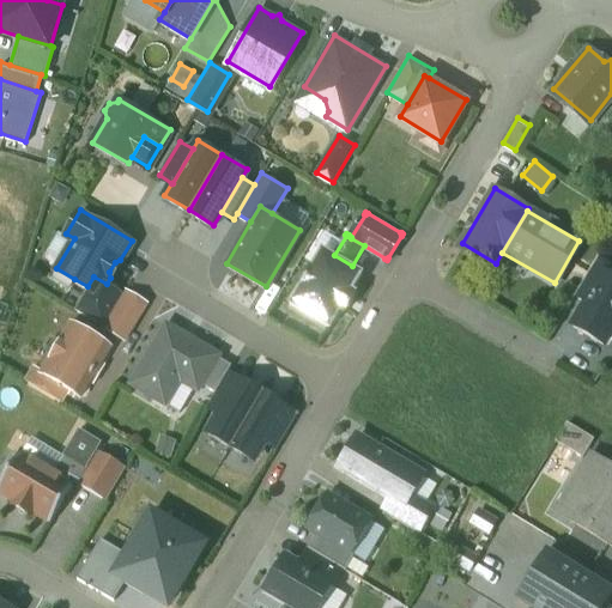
[(334,255),(325,249),(325,248),(322,247),(321,249),(308,273),(307,273),(306,275),(292,299),(291,299),(290,302),(292,303),(307,310),(306,311),(308,311),(313,315),(314,316),(315,315),(328,323),(328,324),(331,326),(332,323),(331,323),(340,308),(345,310),(345,309),(355,291),(356,291),(351,289),(361,273),(363,271),(361,269),(359,271),(352,266),(334,255)]
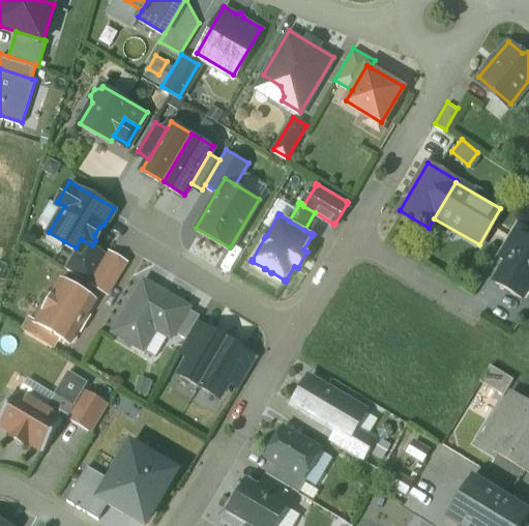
[(528,228),(516,222),(497,253),(507,260),(523,233),(528,236),(528,228)]
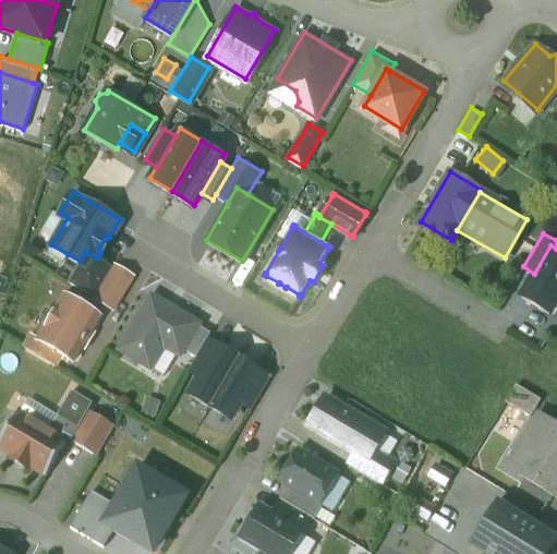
[(68,254),(51,244),(49,248),(65,257),(68,254)]
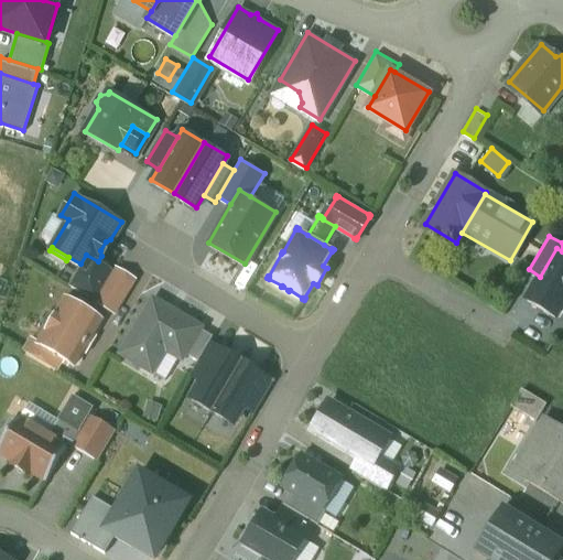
[(562,251),(556,248),(540,277),(528,298),(555,314),(562,303),(562,251)]
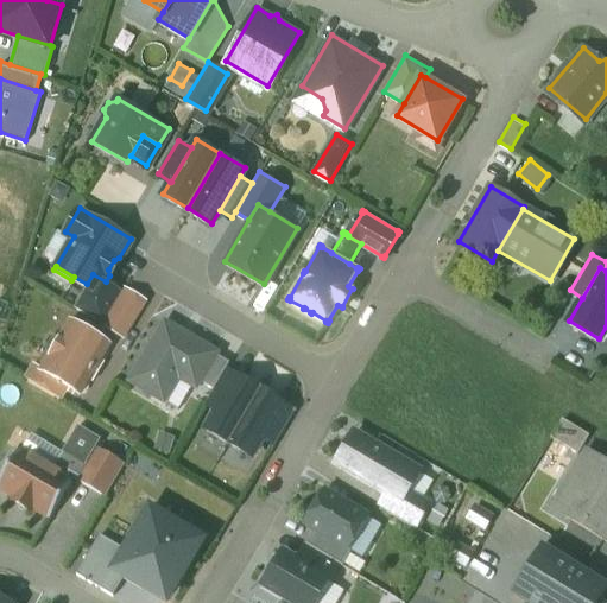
[(87,284),(75,304),(103,322),(121,291),(106,281),(93,274),(87,284)]
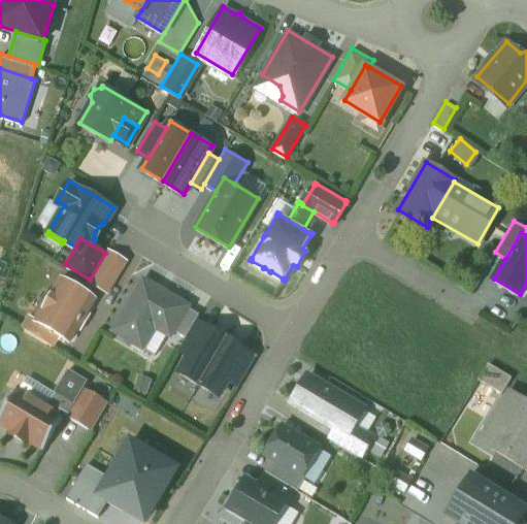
[(109,249),(91,281),(107,290),(126,259),(109,249)]
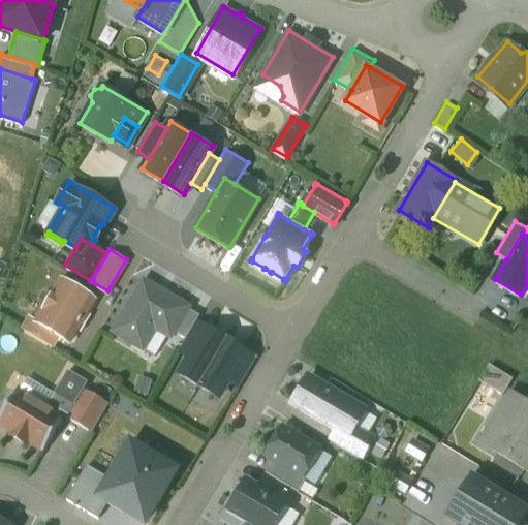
[(94,297),(62,278),(37,319),(37,320),(59,334),(69,340),(94,297)]
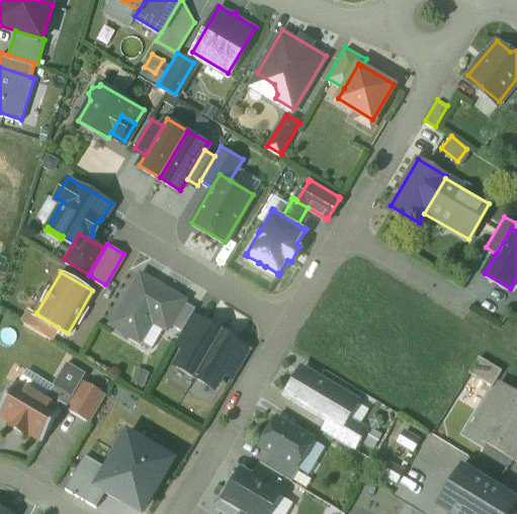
[(141,272),(111,322),(140,339),(152,319),(167,327),(170,323),(184,300),(184,298),(141,272)]
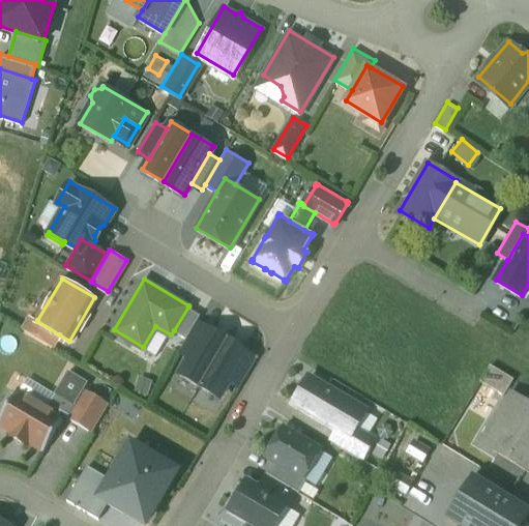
[(188,307),(174,330),(186,338),(197,320),(201,314),(188,307)]
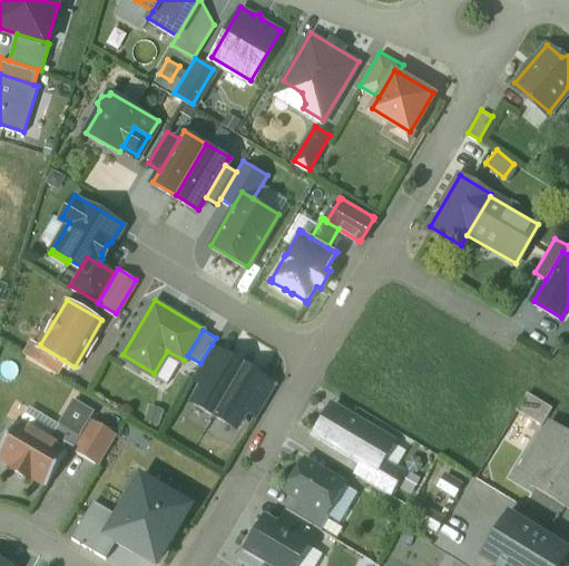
[(40,344),(32,340),(26,352),(57,371),(64,360),(40,345),(40,344)]
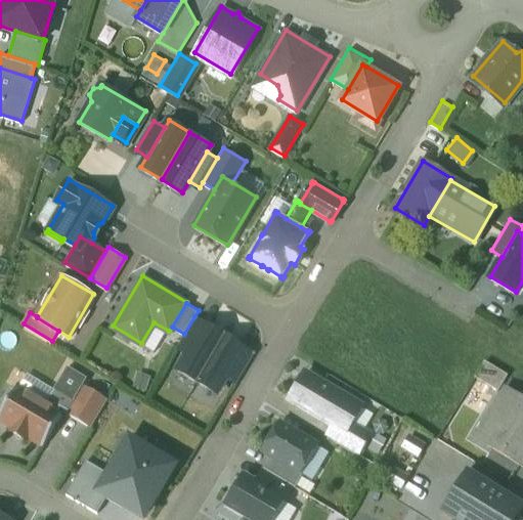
[(184,334),(177,346),(187,352),(205,322),(194,316),(184,334)]
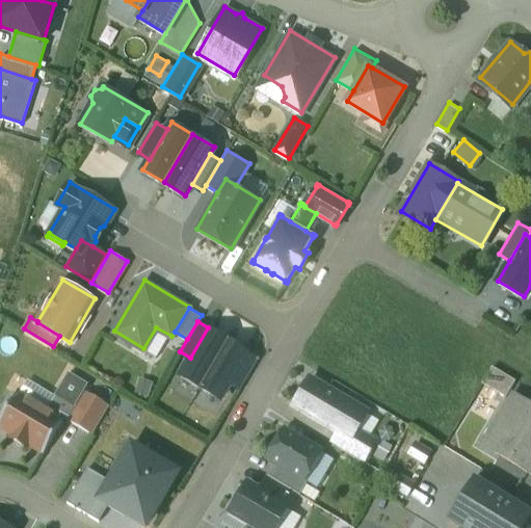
[(190,358),(181,374),(201,386),(228,339),(208,327),(190,358)]
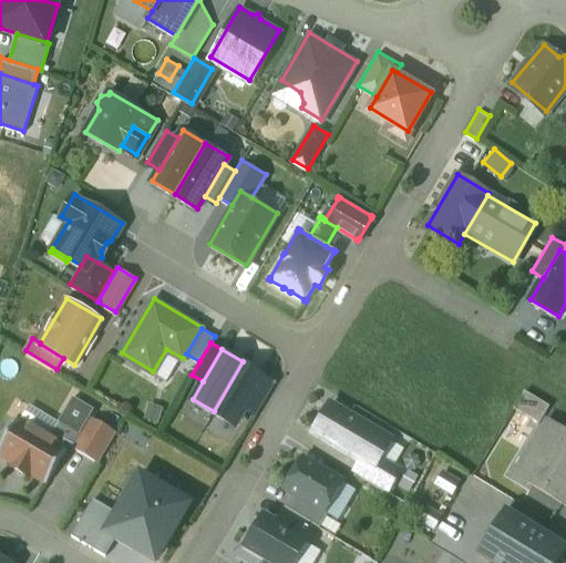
[(264,374),(243,361),(214,411),(235,423),(245,407),(264,375),(264,374)]
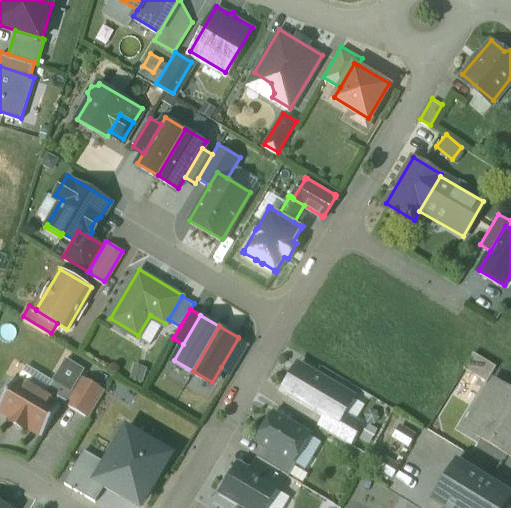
[(238,338),(221,367),(231,373),(248,344),(238,337),(238,338)]
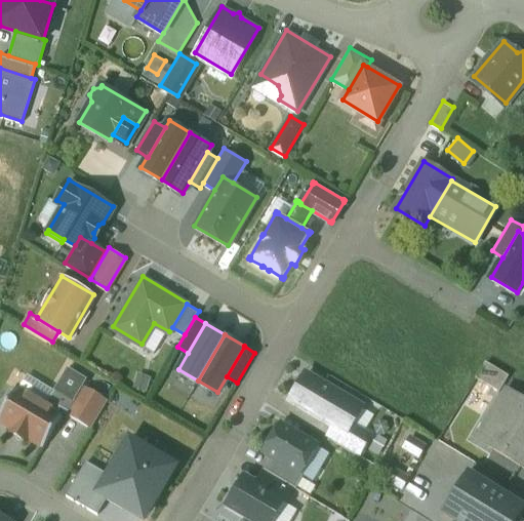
[(509,373),(486,360),(476,375),(499,389),(509,373)]
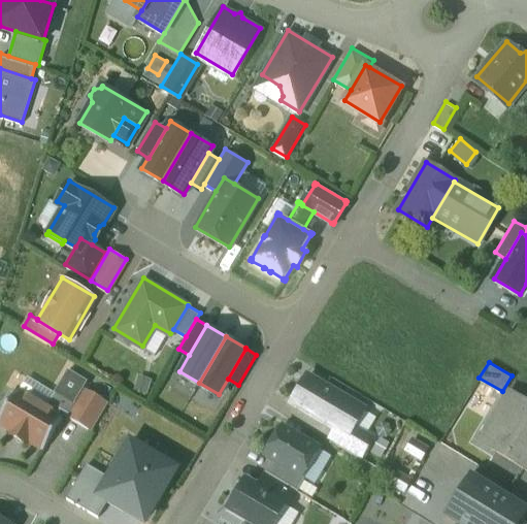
[(364,407),(307,374),(292,400),(337,427),(349,434),(354,425),(364,407)]
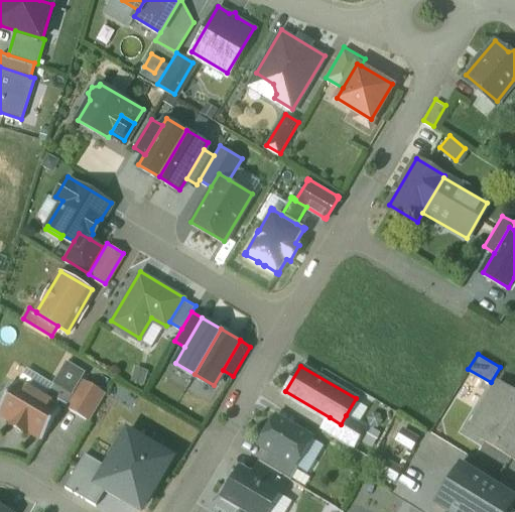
[(106,392),(82,377),(74,391),(67,403),(66,405),(90,419),(106,392)]
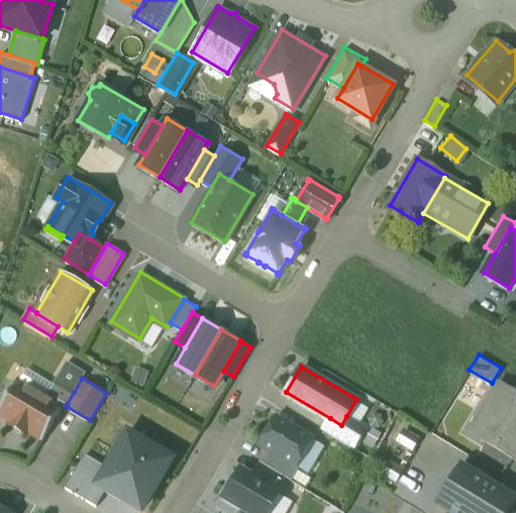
[(44,397),(16,381),(0,408),(0,412),(12,420),(11,423),(27,432),(28,429),(43,438),(62,407),(44,397)]
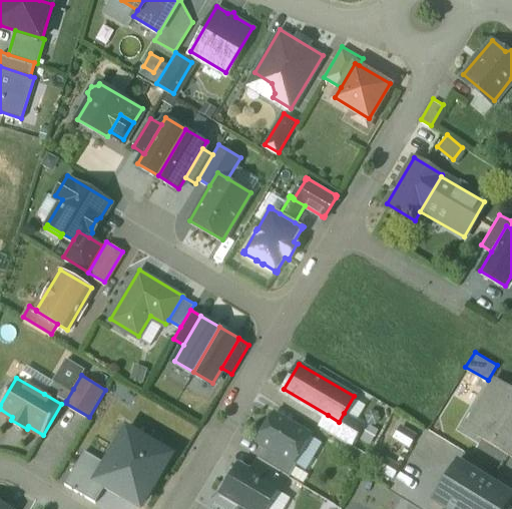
[(73,389),(54,378),(44,394),(57,402),(60,397),(66,401),(73,389)]
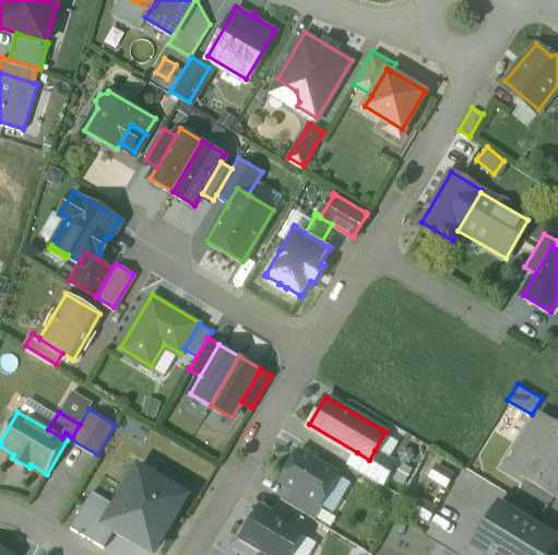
[(557,422),(539,412),(519,447),(536,457),(525,475),(557,494),(557,422)]
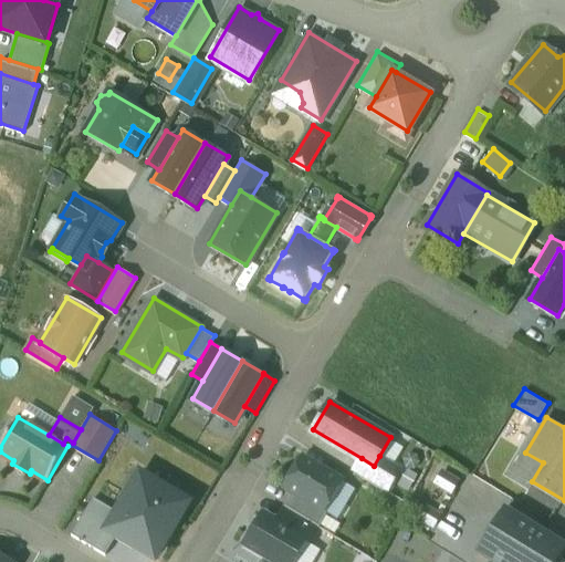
[(342,478),(304,456),(285,486),(293,491),(324,509),(324,508),(342,478)]
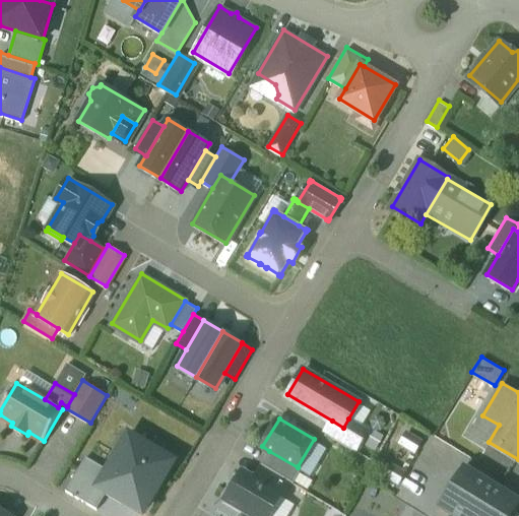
[(348,418),(343,428),(332,421),(325,432),(355,449),(367,430),(348,418)]
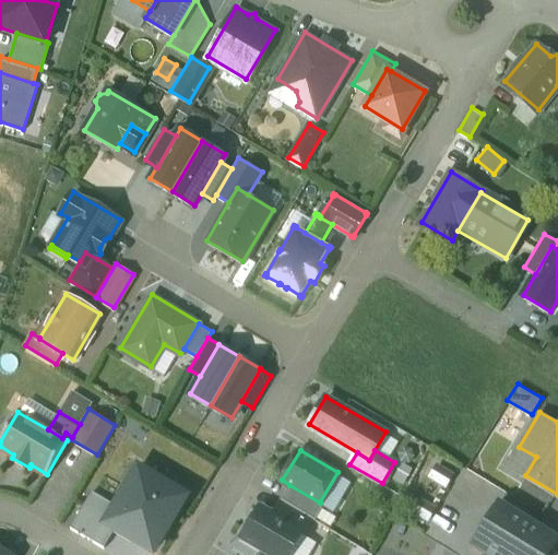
[(115,530),(155,552),(188,493),(135,464),(115,502),(103,523),(115,530)]
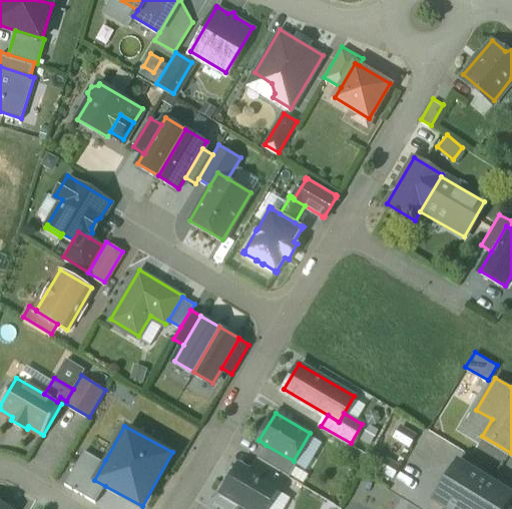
[(294,461),(266,445),(259,456),(286,473),(290,475),(298,462),(294,460),(294,461)]
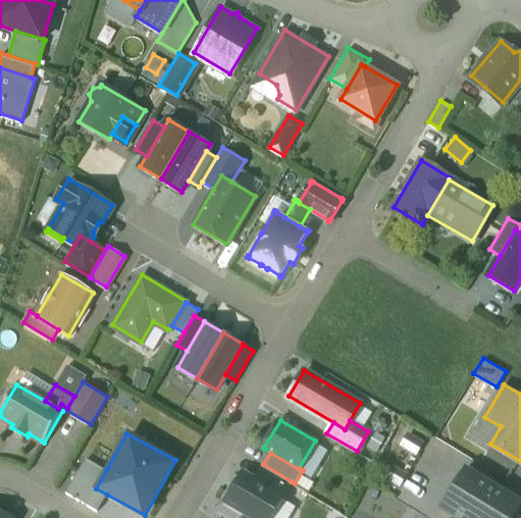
[(66,491),(98,510),(107,495),(96,488),(107,468),(87,457),(66,491)]
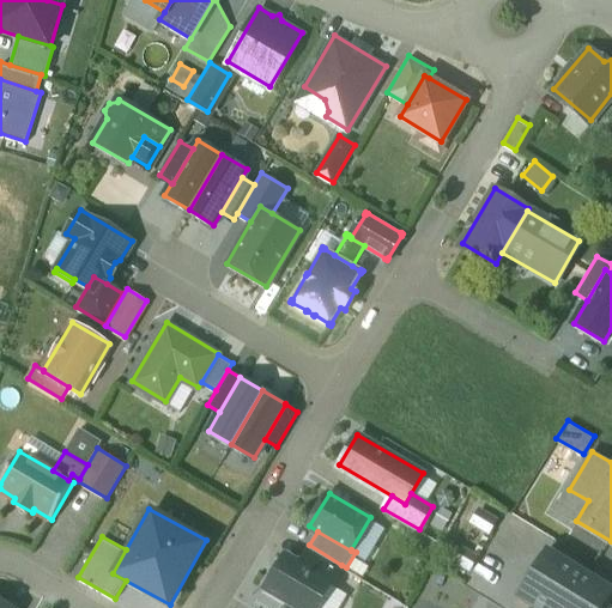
[(587,557),(555,536),(547,548),(580,569),(587,557)]
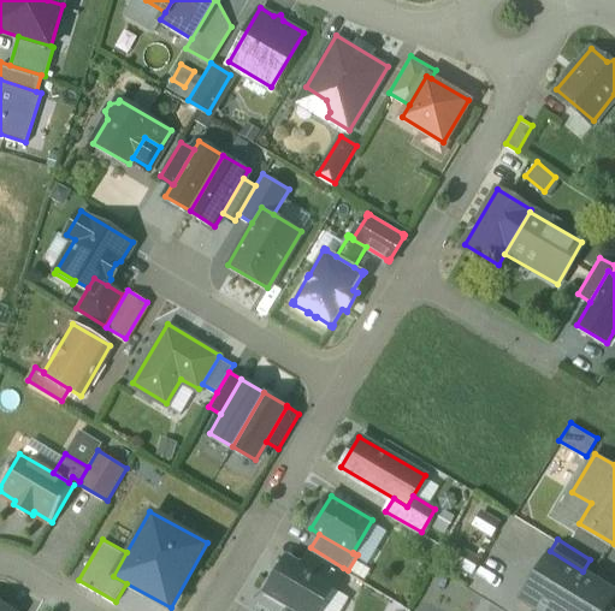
[(311,547),(311,549),(301,564),(333,585),(343,568),(311,547)]
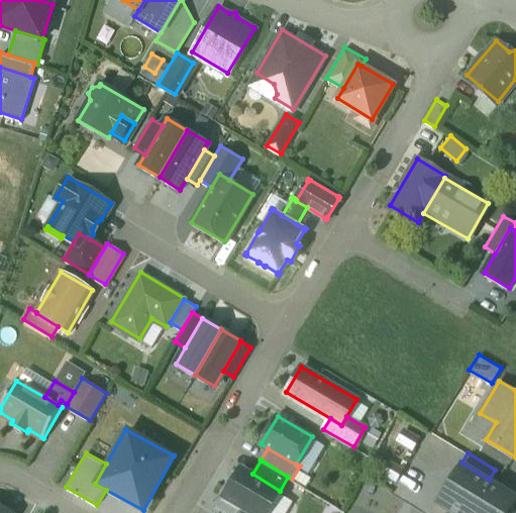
[(461,463),(436,503),(452,512),(506,512),(511,507),(515,499),(515,496),(489,480),(461,463)]
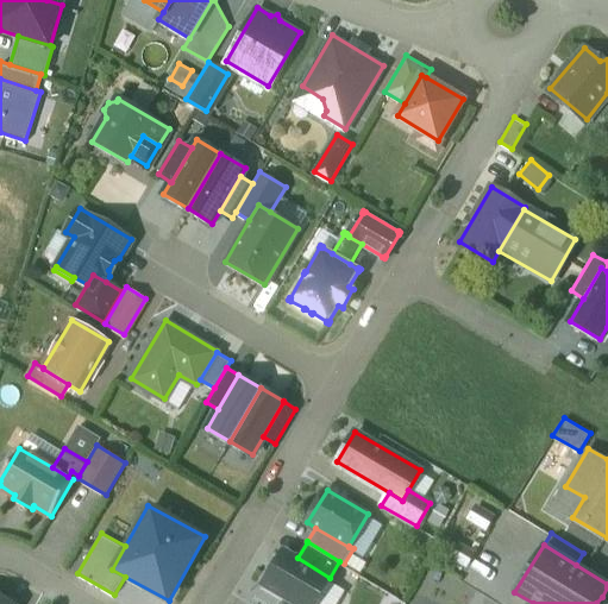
[(298,558),(284,549),(264,584),(287,597),(288,603),(313,603),(330,578),(298,558)]
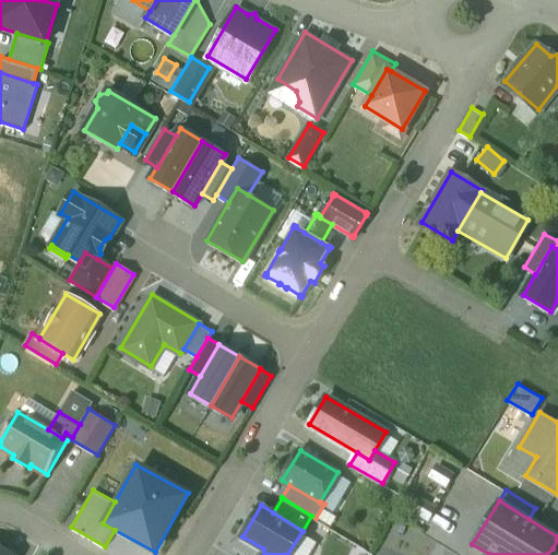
[(16,554),(18,554),(0,544),(0,554),(16,554)]
